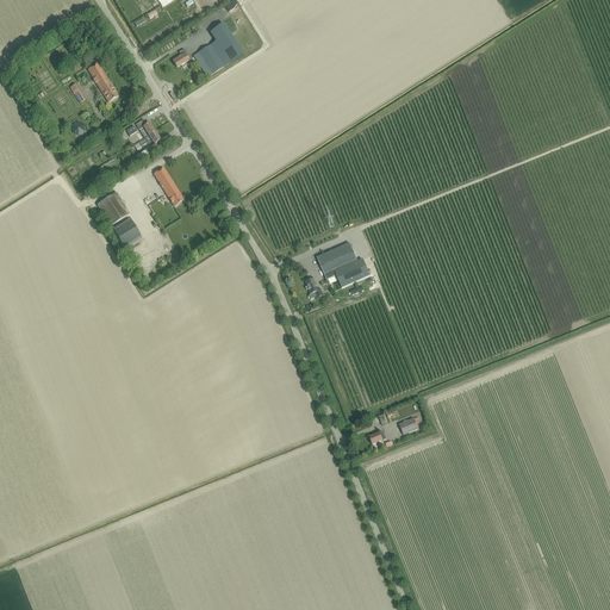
[(216,43),(193,56),(207,79),(243,55),(230,33),(224,24),(210,33),(216,43)]
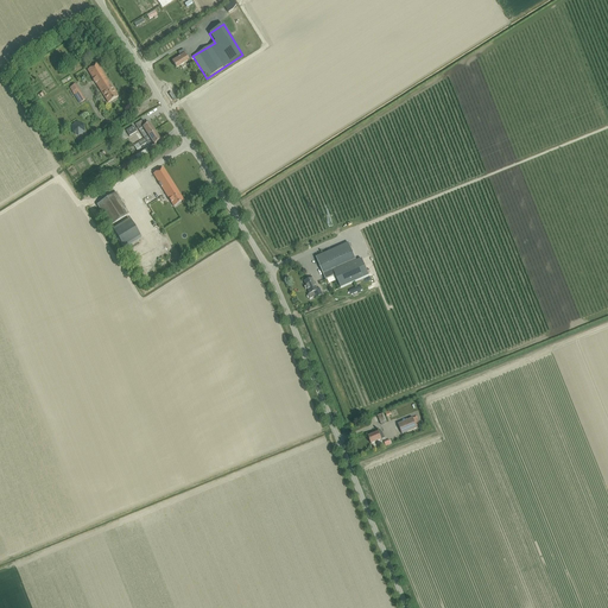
[(177,68),(189,61),(185,55),(187,54),(184,50),(178,52),(181,57),(172,62),(177,68)]
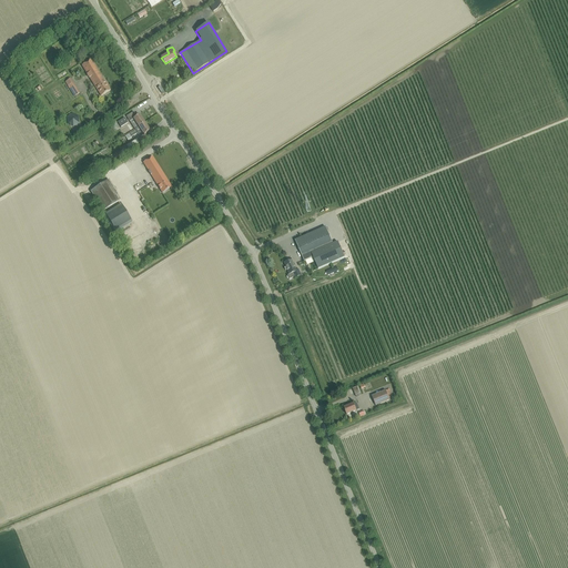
[(101,97),(110,90),(91,60),(82,66),(101,97)]
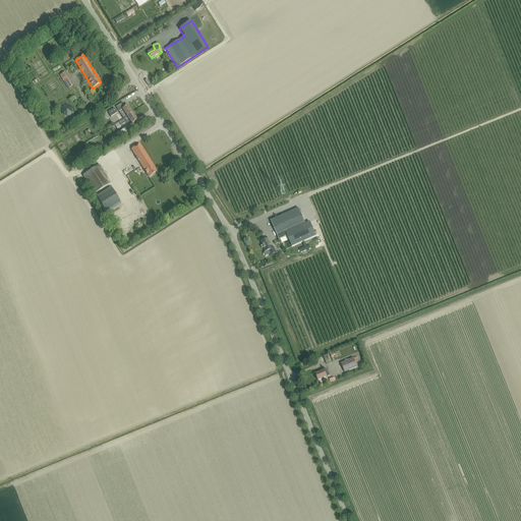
[(68,89),(73,85),(64,72),(59,75),(68,89)]
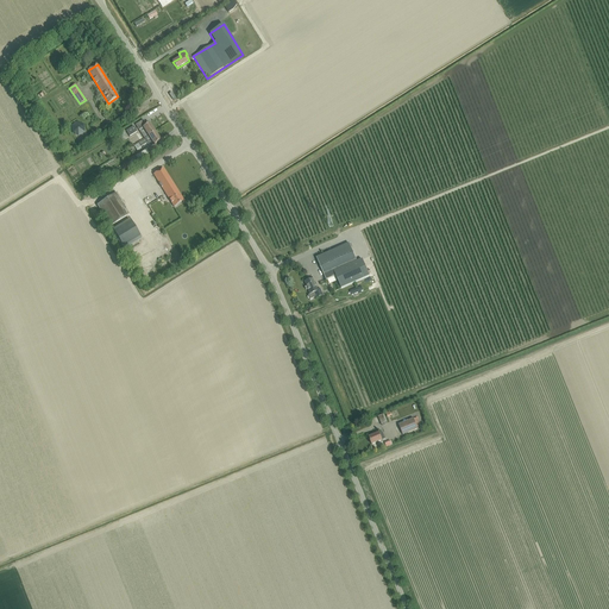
[(155,132),(150,124),(149,124),(148,123),(145,124),(143,120),(136,125),(139,131),(143,129),(149,137),(155,132)]
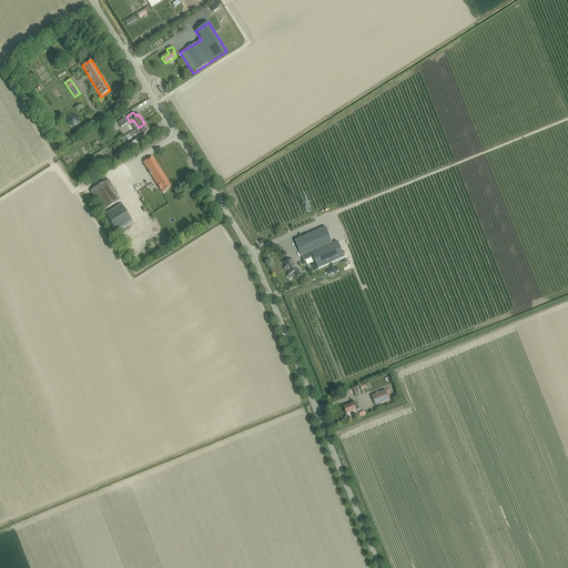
[(73,128),(79,123),(79,117),(72,113),(67,118),(67,124),(73,128)]
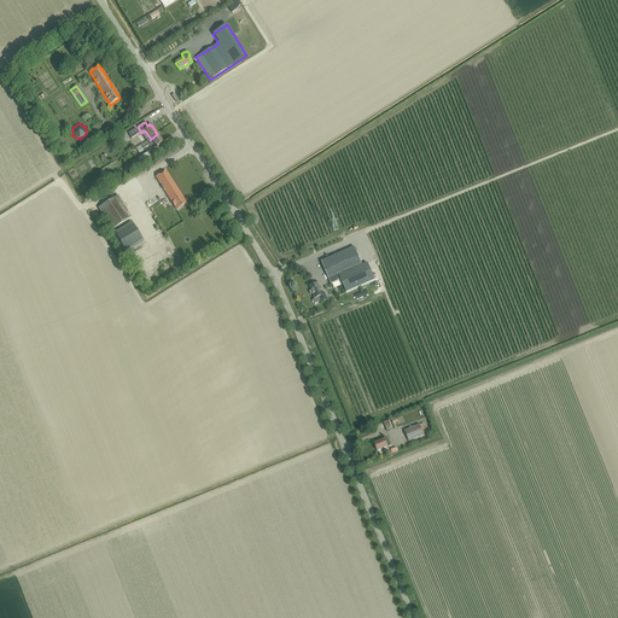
[(129,140),(139,134),(135,128),(126,134),(129,140)]
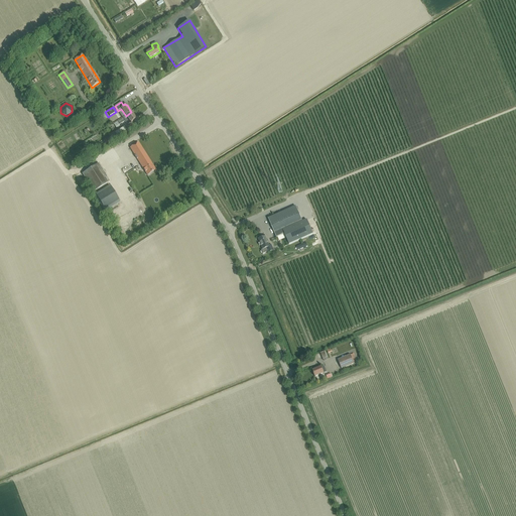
[(127,125),(130,123),(136,119),(131,112),(126,116),(122,118),(123,118),(114,124),(116,128),(120,126),(119,125),(125,121),(127,125)]
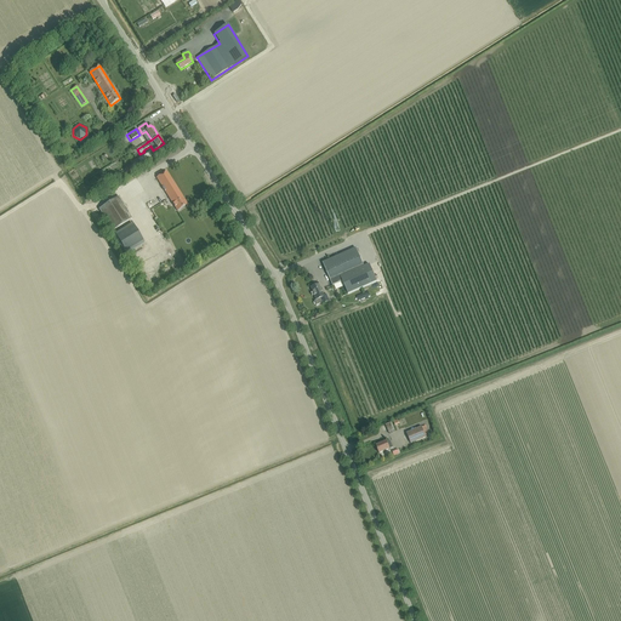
[(141,164),(152,157),(149,153),(138,160),(141,164)]
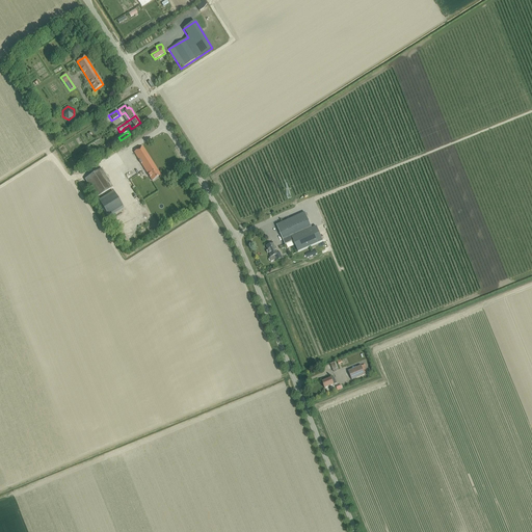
[(152,181),(161,176),(142,148),(134,153),(152,181)]
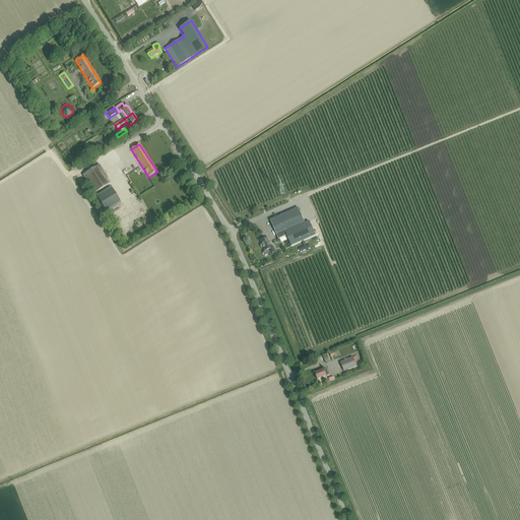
[(94,194),(98,192),(111,183),(100,165),(98,167),(82,176),(94,194)]
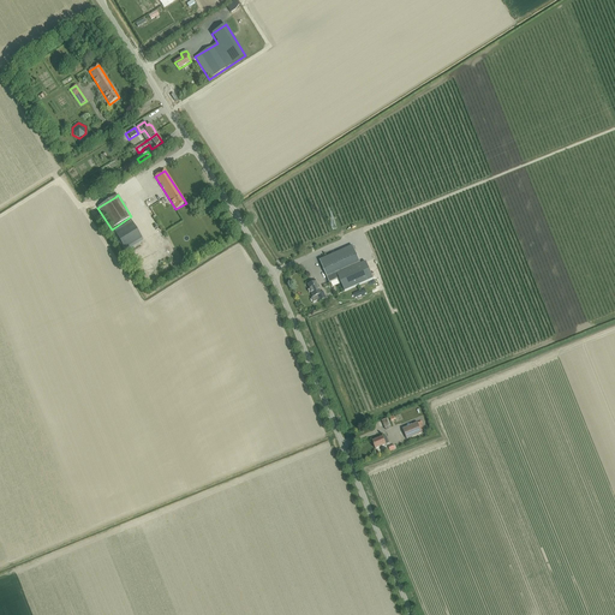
[(144,238),(132,219),(115,230),(127,249),(144,238)]
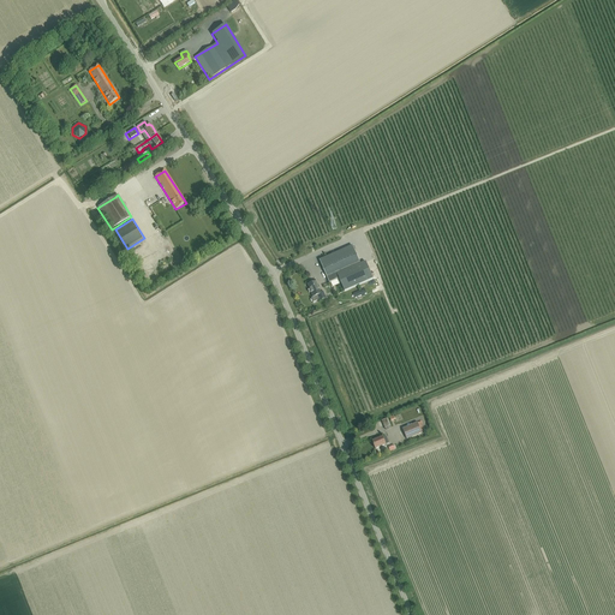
[(352,246),(320,261),(329,284),(339,279),(345,292),(372,279),(365,263),(360,266),(352,246)]
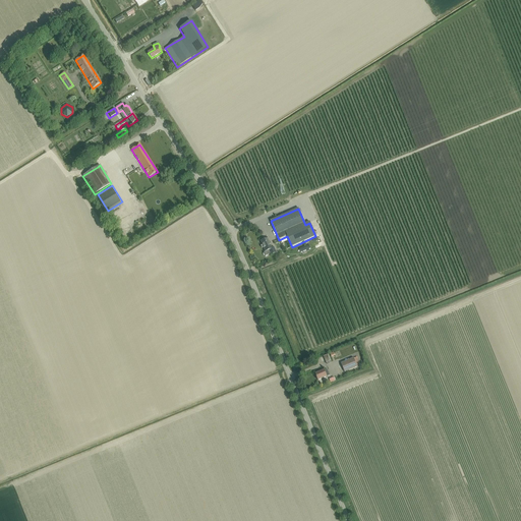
[(270,255),(276,252),(274,248),(272,249),(268,238),(261,241),(266,252),(269,251),(270,255)]
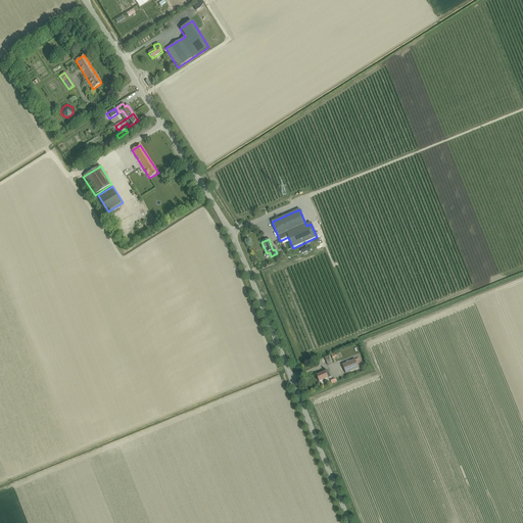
[(359,369),(362,367),(359,359),(342,365),(346,374),(359,369)]
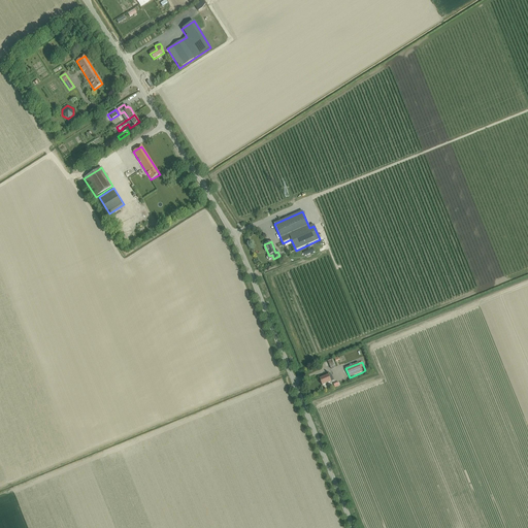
[(331,374),(320,380),(323,386),(334,381),(331,374)]
